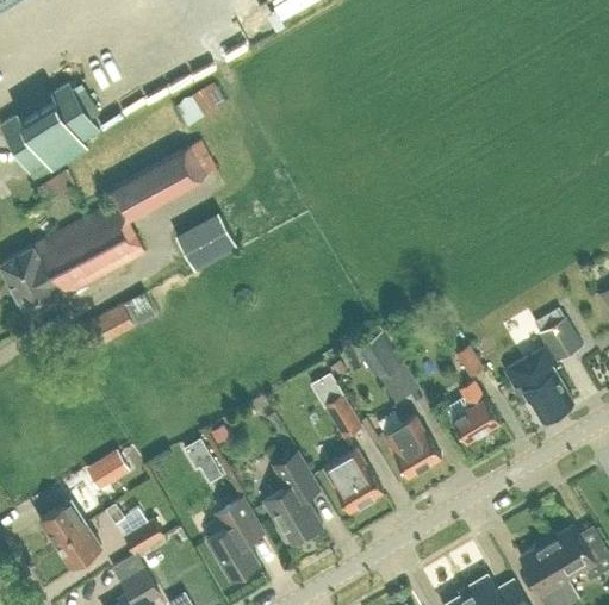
[(31,175),(48,164),(54,172),(89,150),(84,142),(101,131),(70,82),(51,94),(57,103),(24,123),(19,114),(0,126),(31,175)]
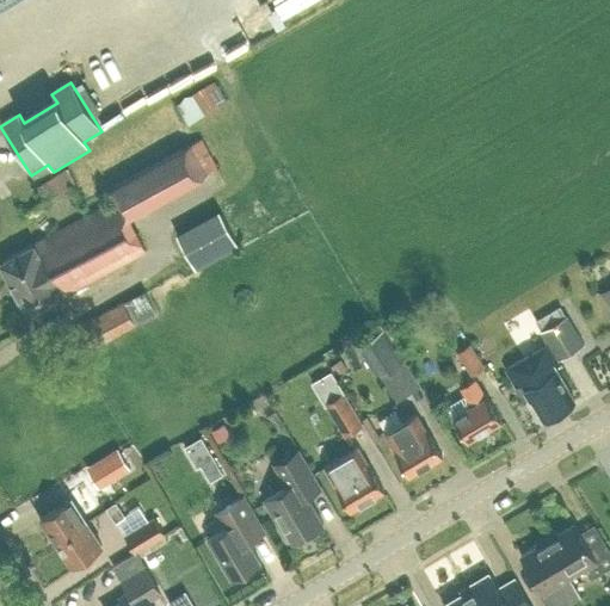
[(205,110),(229,104),(225,84),(199,91),(205,110)]
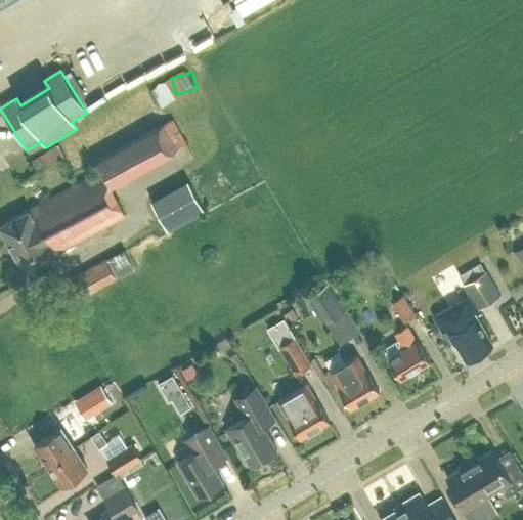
[(110,188),(186,146),(173,122),(95,165),(100,174),(40,207),(0,227),(25,272),(125,217),(110,188)]
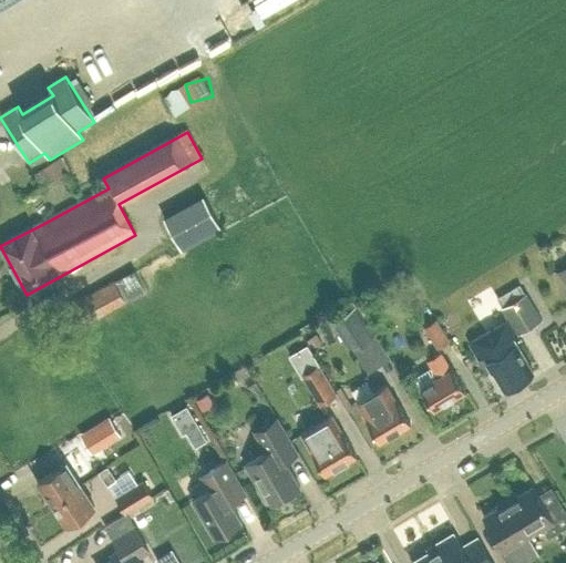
[(63,160),(34,177),(42,191),(71,173),(63,160)]
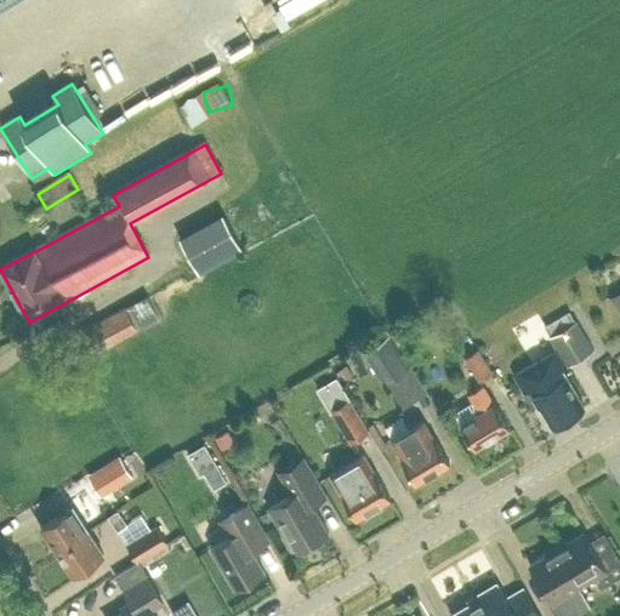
[(222,216),(178,240),(199,277),(242,252),(222,216)]
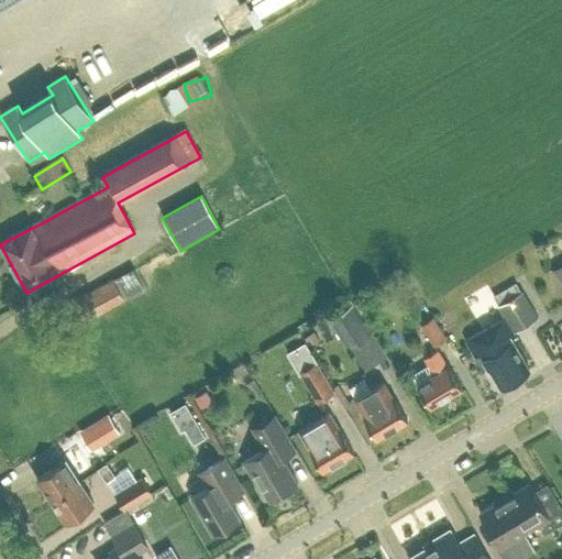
[(75,330),(144,292),(132,270),(63,308),(75,330)]
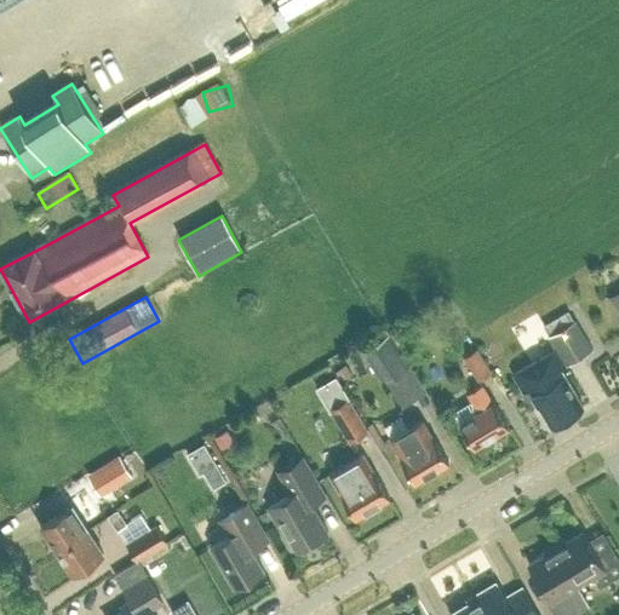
[(562,373),(594,354),(577,325),(550,340),(557,351),(514,377),(533,408),(538,406),(551,429),(584,409),(562,373)]
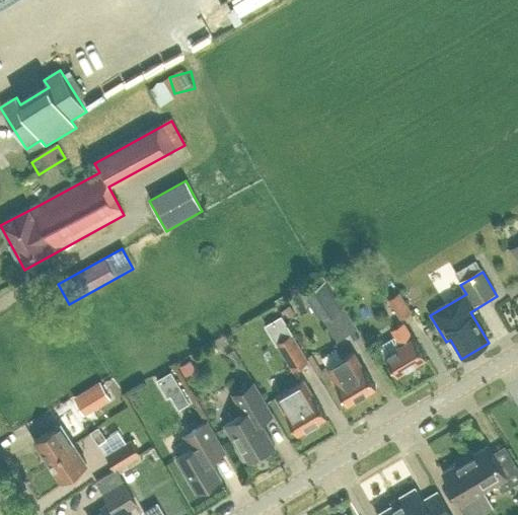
[(302,297),(319,324),(345,309),(327,281),(325,282),(322,278),(303,290),(306,294),(302,297)]
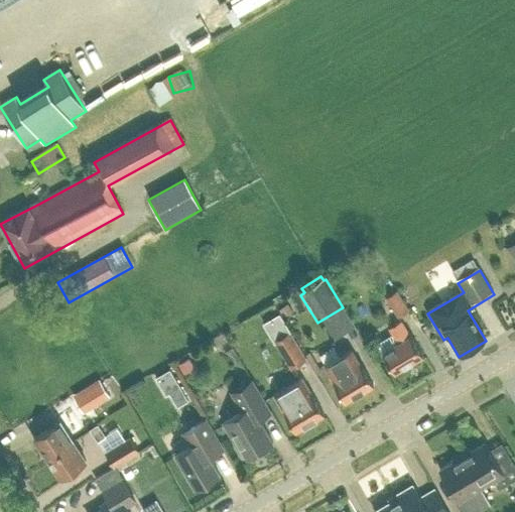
[(385,299),(398,318),(408,312),(396,292),(385,299)]
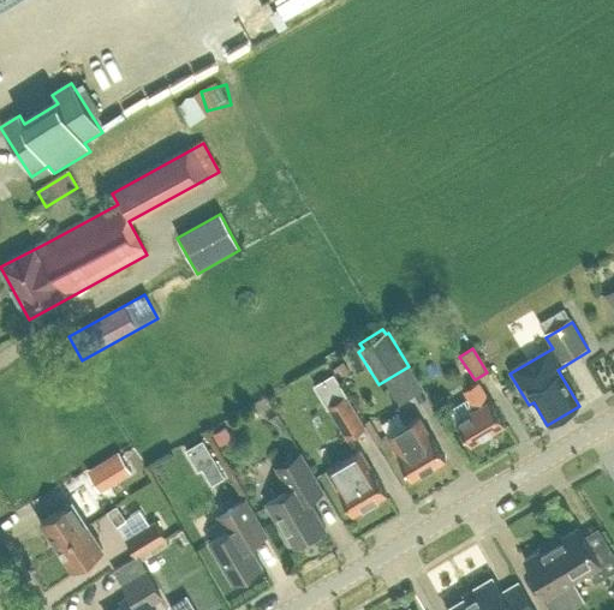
[(471,447),(505,426),(492,404),(490,405),(480,386),(465,394),(476,413),(458,424),(471,447)]
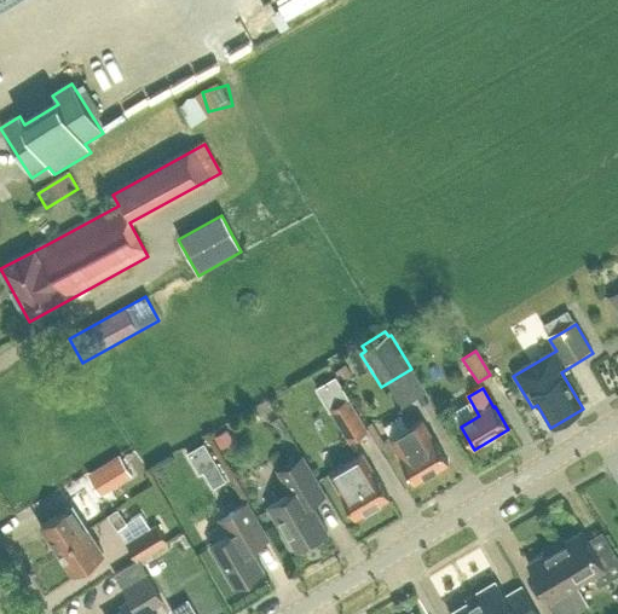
[(329,411),(348,445),(367,434),(347,400),(329,411)]
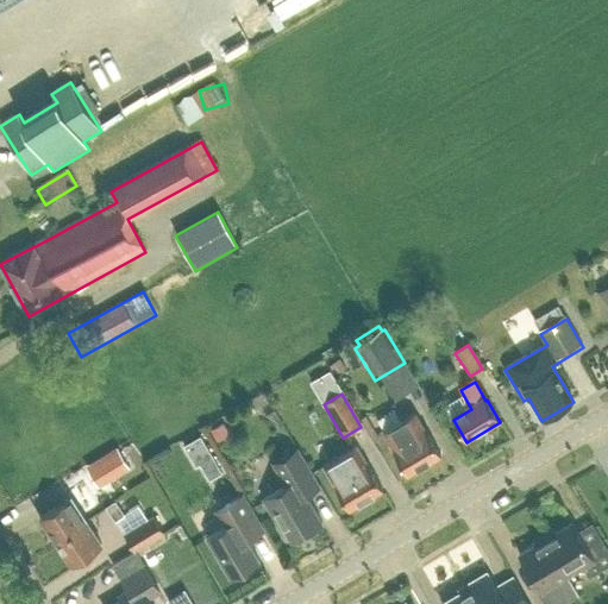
[(442,457),(428,434),(427,435),(417,416),(384,435),(395,453),(394,454),(408,477),(442,457)]
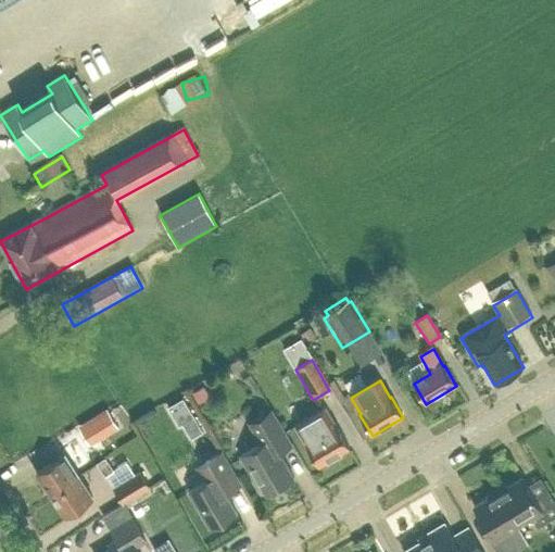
[(210,433),(188,400),(177,406),(199,440),(210,433)]
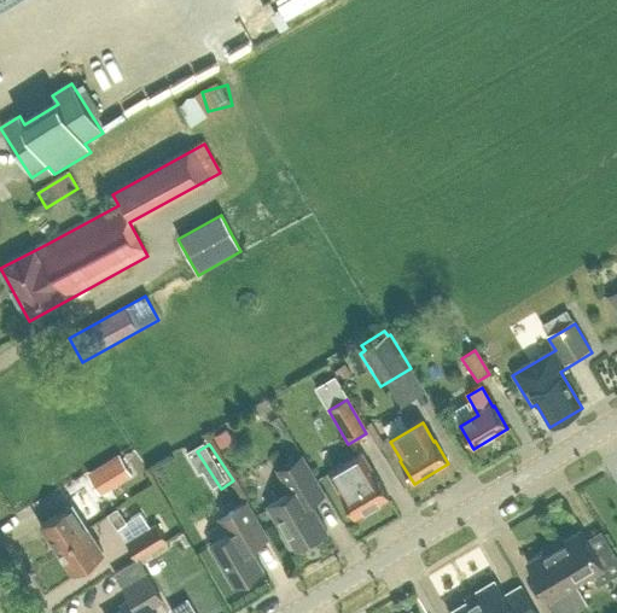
[(389,498),(374,474),(362,455),(330,476),(341,495),(354,518),(389,498)]
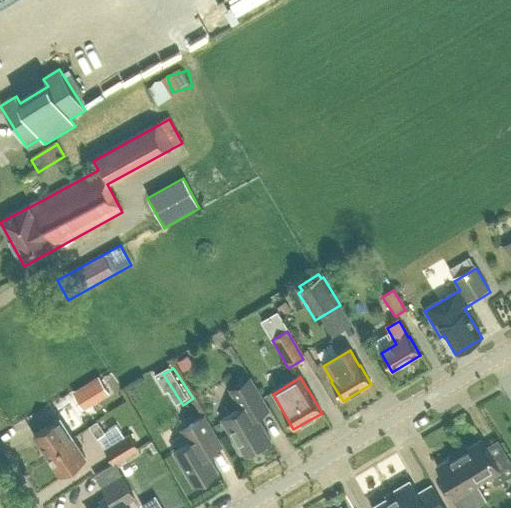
[(246,457),(271,442),(257,418),(269,411),(251,380),(230,392),(241,410),(222,421),(236,445),(238,444),(246,457)]
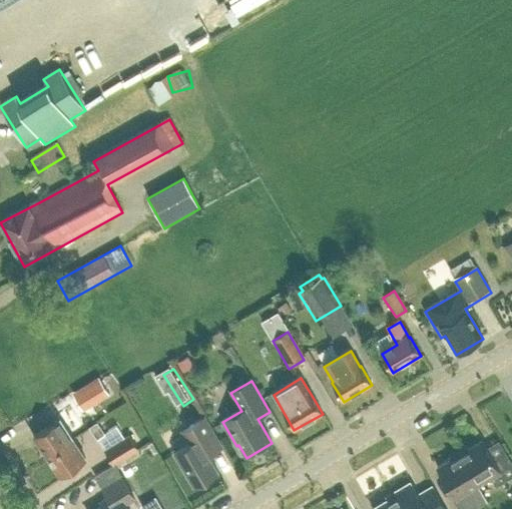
[(98,383),(74,397),(83,412),(107,397),(98,383)]
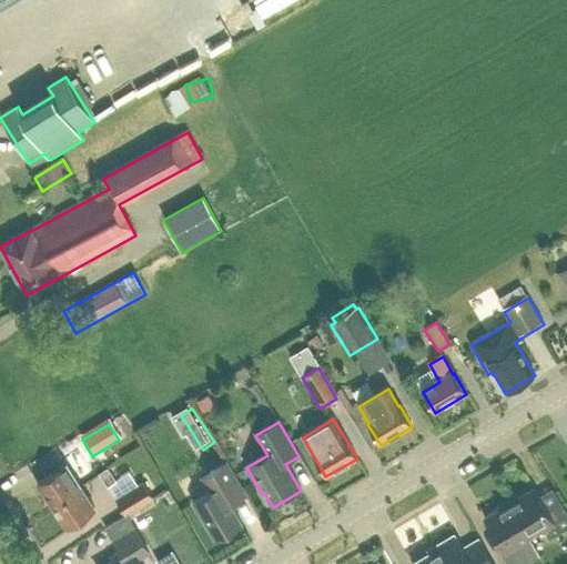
[(99,476),(108,471),(99,457),(90,463),(99,476)]
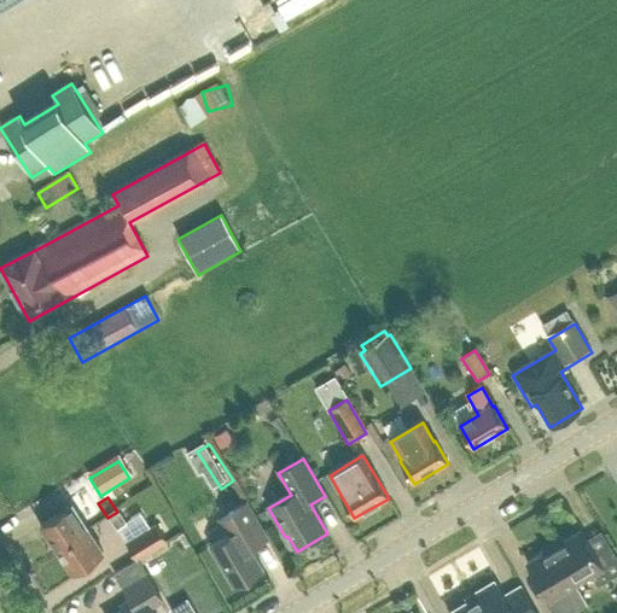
[(246,543),(265,533),(248,505),(230,514),(233,521),(223,527),(228,537),(210,548),(234,588),(263,571),(246,543)]
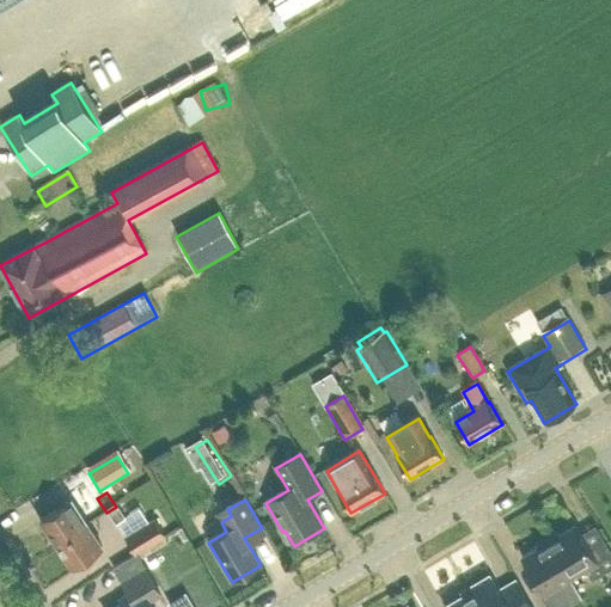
[(57,546),(87,526),(72,502),(41,522),(57,546)]
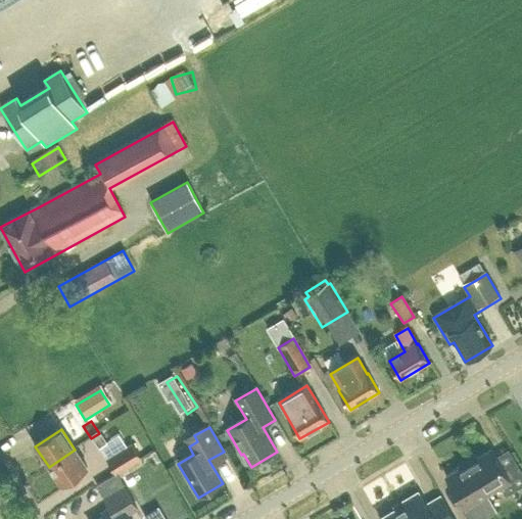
[(109,437),(113,451),(130,445),(127,432),(109,437)]
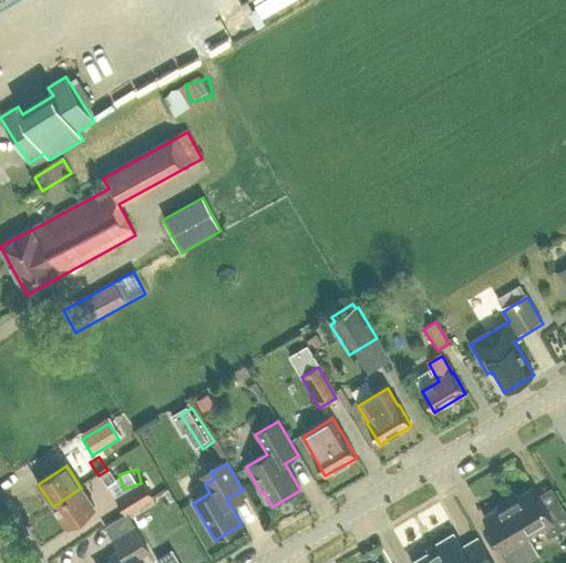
[(107,470),(99,476),(107,489),(116,483),(107,470)]
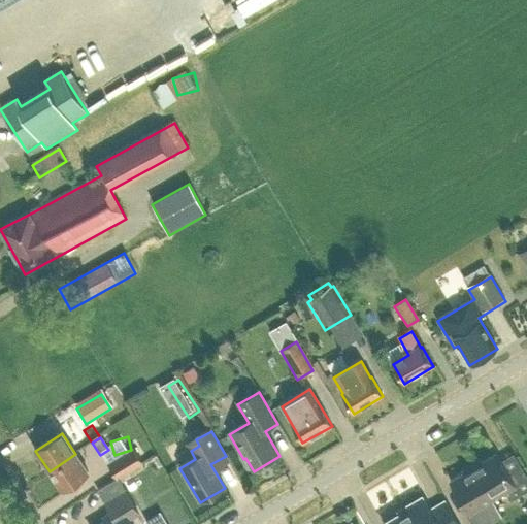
[(133,449),(107,465),(117,480),(142,464),(133,449)]
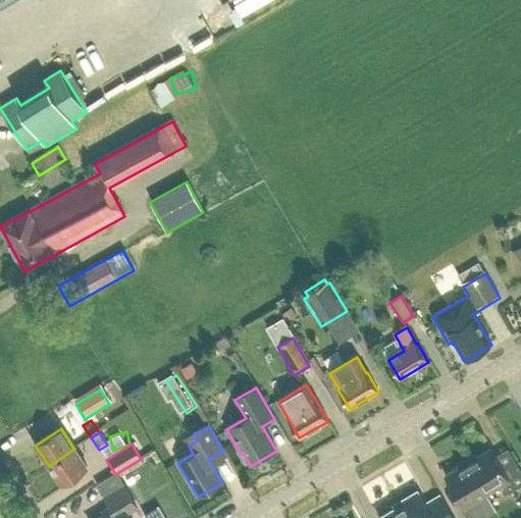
[(74,449),(49,466),(62,486),(88,469),(74,449)]
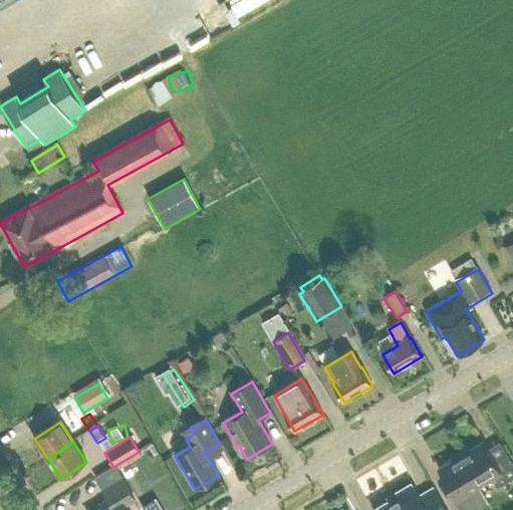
[(461,457),(479,488),(492,480),(497,490),(507,484),(483,443),(461,457)]
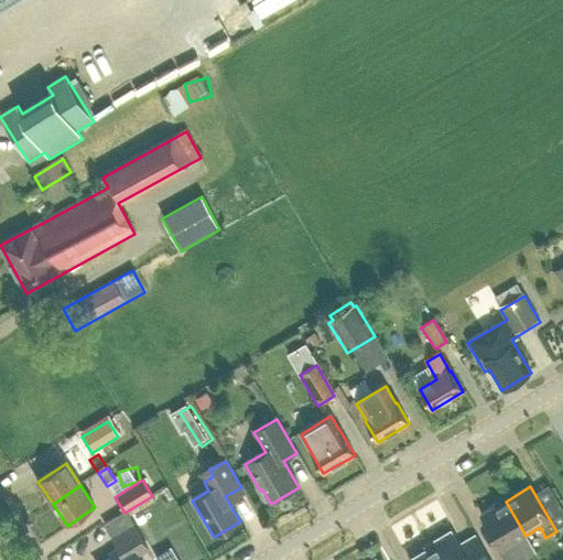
[(522,559),(512,544),(526,536),(506,502),(482,516),(500,549),(498,550),(504,559),(522,559)]
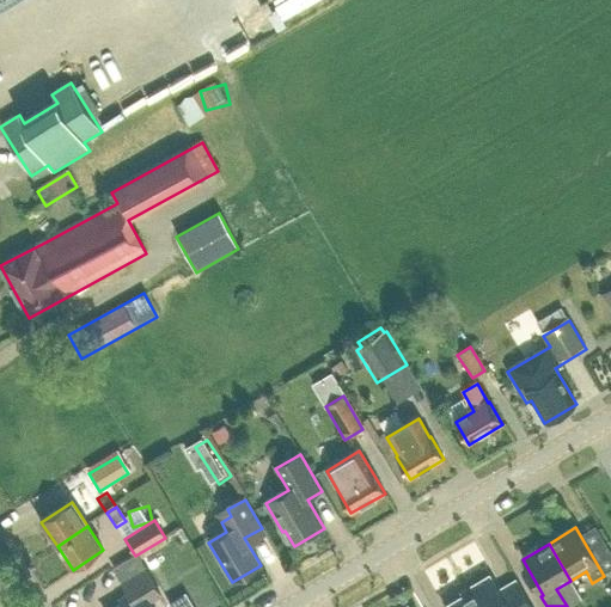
[(150,606),(148,605),(160,598),(136,557),(115,569),(132,599),(118,606),(150,606)]
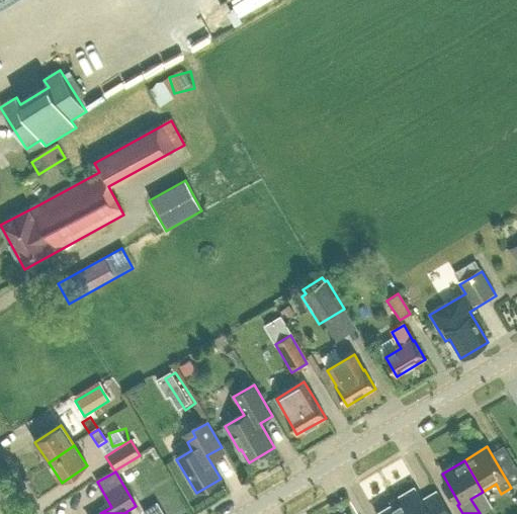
[(447,513),(437,496),(423,504),(415,490),(397,500),(399,503),(380,513),(447,513)]
